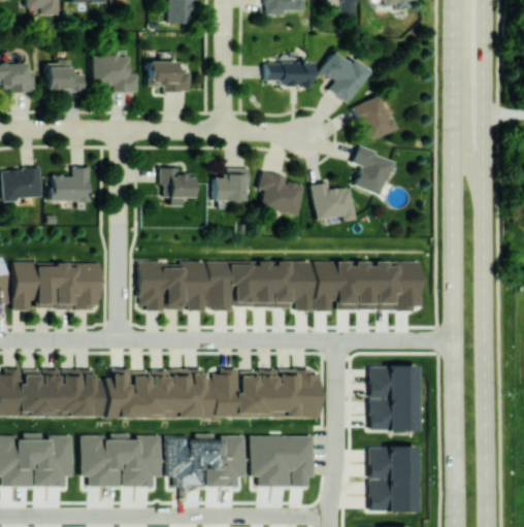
[(42,14),(60,14),(60,0),(27,0),(27,7),(42,7),(42,14)]
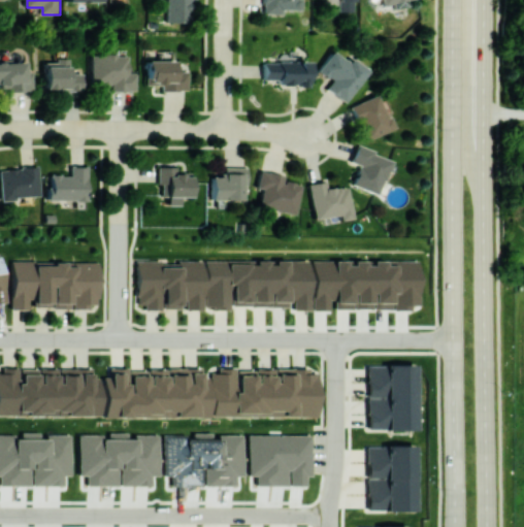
[(169,0),(170,23),(194,23),(193,0),(169,0)]
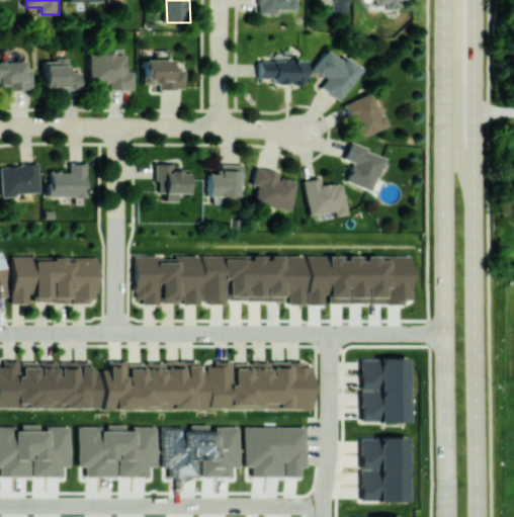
[(260,0),(261,12),(297,11),(296,0),(260,0)]
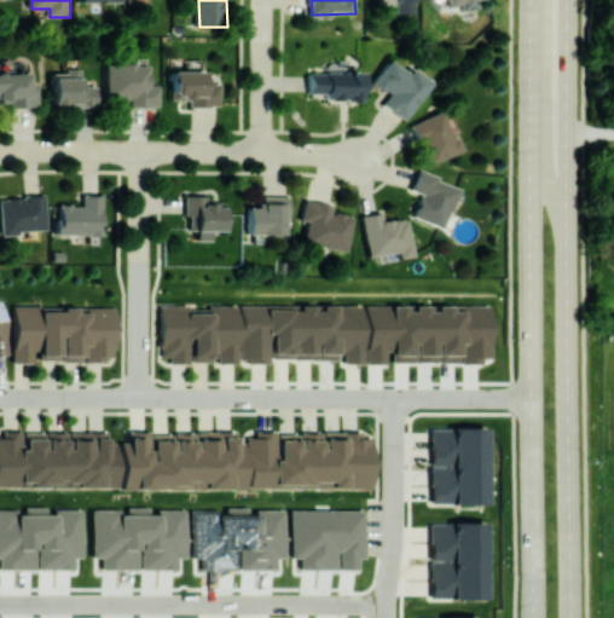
[(418,15),(417,0),(400,0),(400,15),(418,15)]
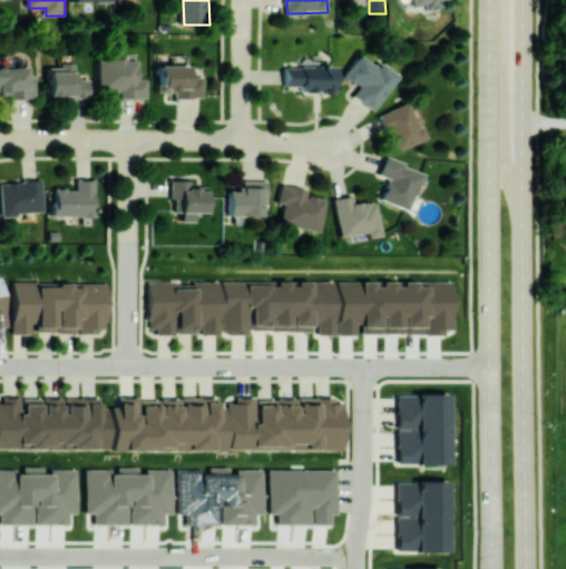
[(376,111),(401,76),(383,62),(380,68),(362,55),(345,77),(360,88),(354,96),(376,111)]
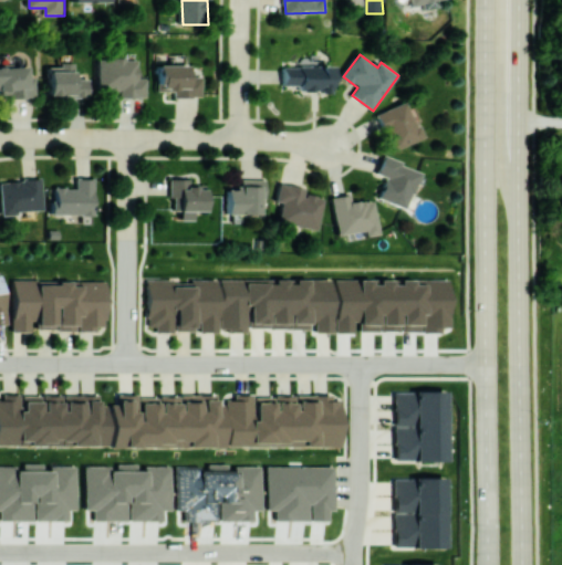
[(148,98),(148,80),(141,79),(141,59),(101,58),(101,91),(122,92),(122,97),(148,98)]
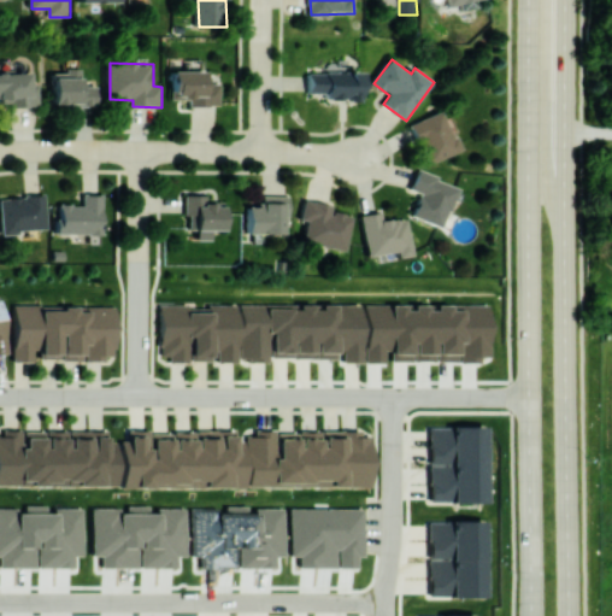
[(99,106),(100,87),(83,87),(83,69),(68,69),(68,74),(57,74),(56,105),(99,106)]
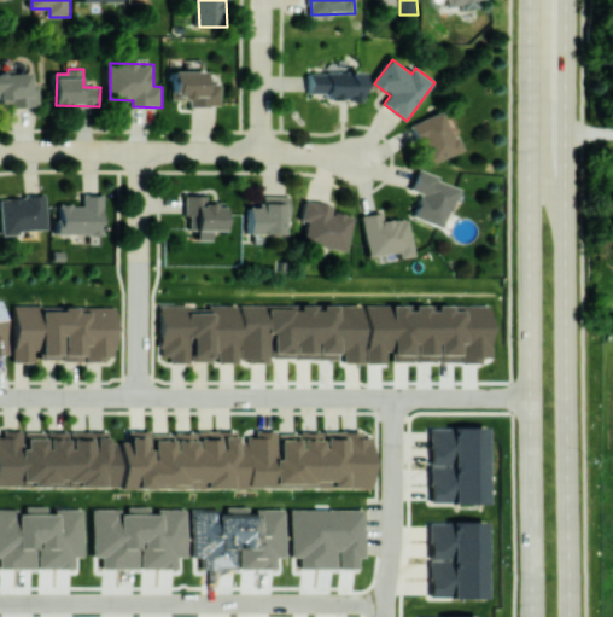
[(208,71),(174,71),(174,99),(192,100),(192,106),(222,106),(222,85),(206,85),(208,71)]
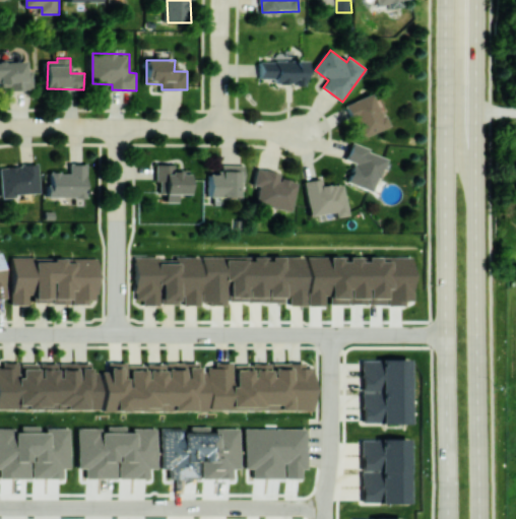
[(27,61),(0,61),(0,82),(1,83),(1,90),(36,89),(35,71),(27,71),(27,61)]
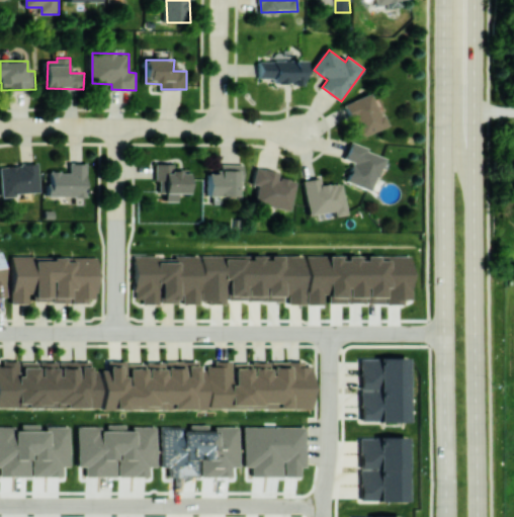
[(306,61),(260,61),(259,78),(274,79),(274,84),(306,85),(306,61)]
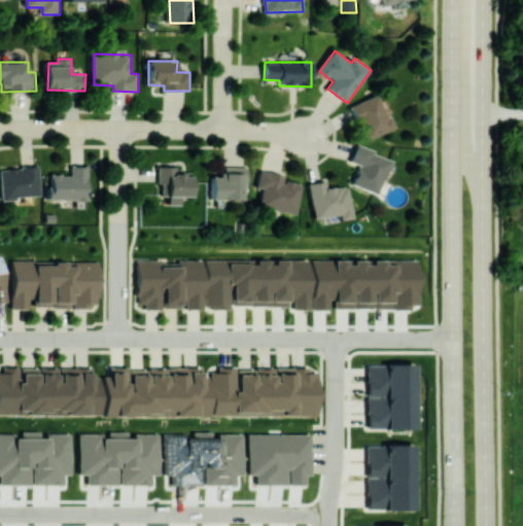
[(393,129),(379,95),(351,106),(367,140),(393,129)]
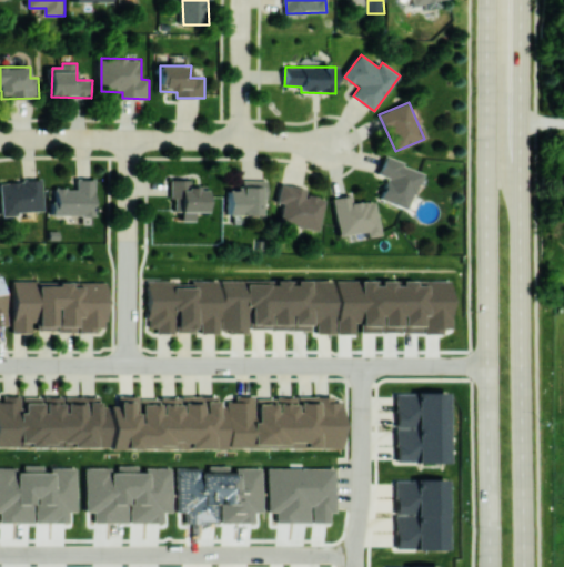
[(422,170),(385,159),(380,175),(389,178),(381,201),(410,210),(422,170)]
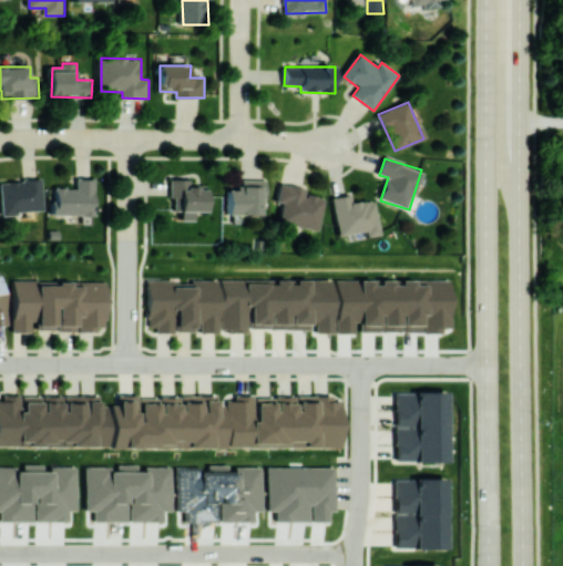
[(53,215),(95,216),(96,179),(79,178),(78,188),(54,188),(53,215)]
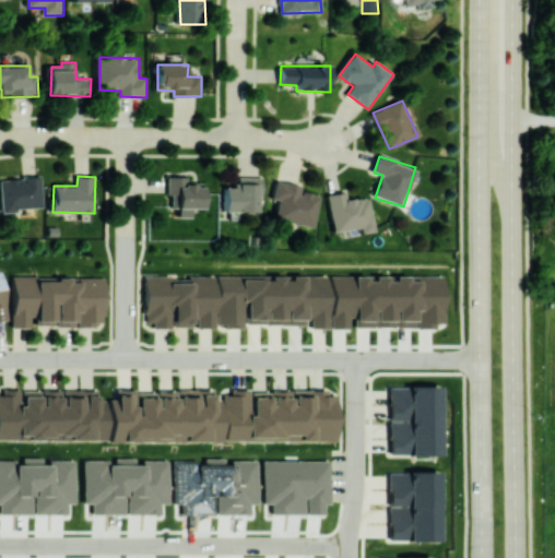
[(180,217),(193,217),(193,209),(205,209),(205,183),(190,182),(190,177),(169,177),(169,196),(174,196),(174,209),(180,209),(180,217)]
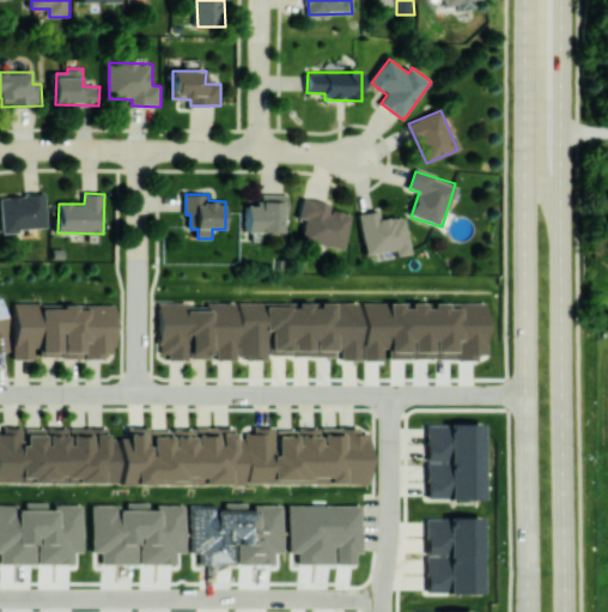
[(2,231),(49,230),(48,195),(1,197),(2,231)]
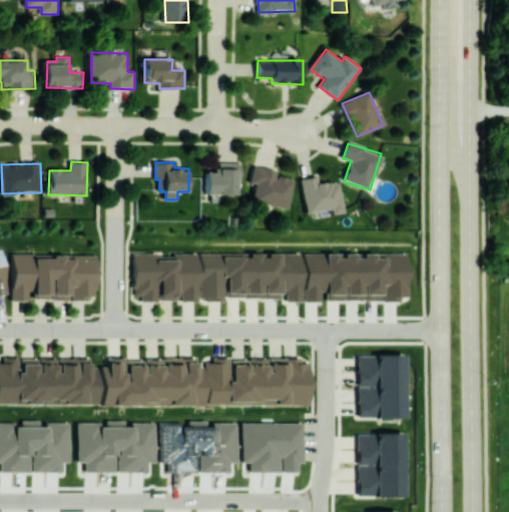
[(236,194),(237,180),(242,180),(242,163),(220,163),(219,171),(207,170),(206,194),(236,194)]
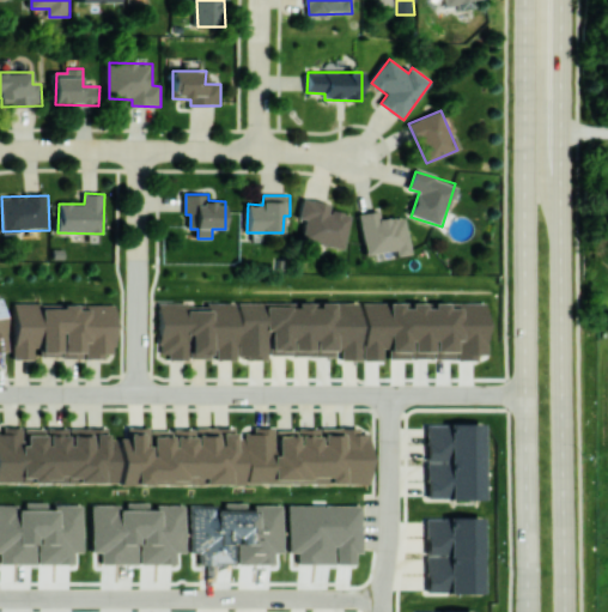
[(345,249),(352,214),(332,211),(333,205),(304,198),(299,218),(306,220),(302,240),(345,249)]
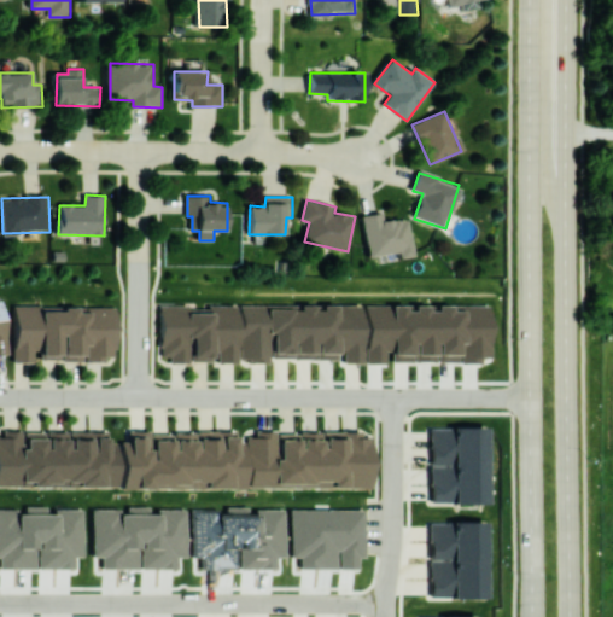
[(409,219),(389,221),(387,211),(363,215),(371,257),(400,252),(401,258),(415,256),(409,219)]
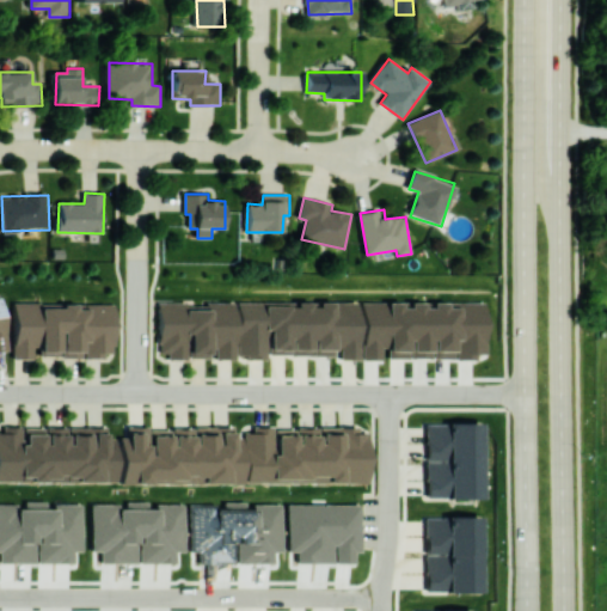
[(0,352),(11,350),(7,297),(0,297),(0,352)]
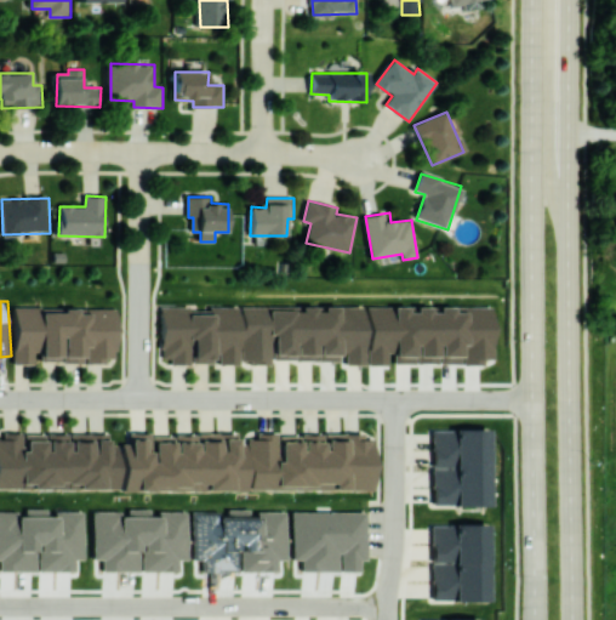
[(244,364),(241,307),(163,310),(164,359),(174,358),(174,365),(217,364),(216,354),(222,354),(222,365),(244,364)]
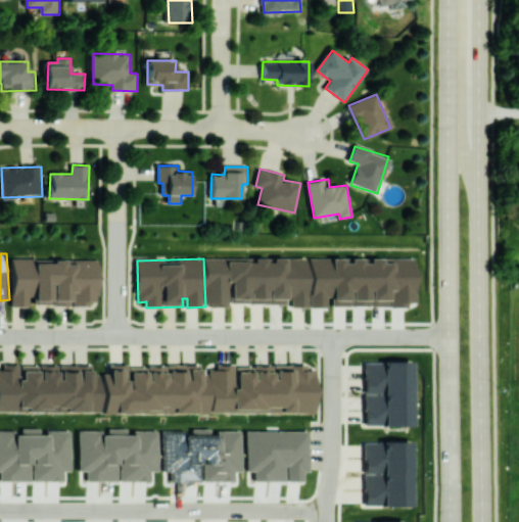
[(419,259),(375,258),(375,259),(270,258),(270,259),(207,258),(206,305),(231,306),(231,303),(292,304),(292,307),(333,309),(333,306),(411,307),(411,302),(418,302),(419,259)]
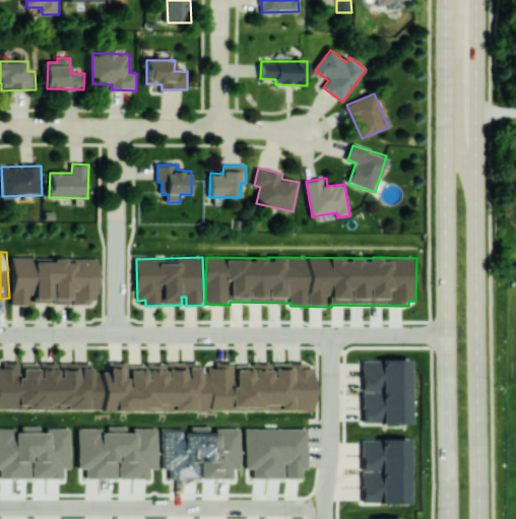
[(101,259),(14,258),(14,305),(34,305),(34,304),(74,304),(74,303),(100,304),(101,259)]
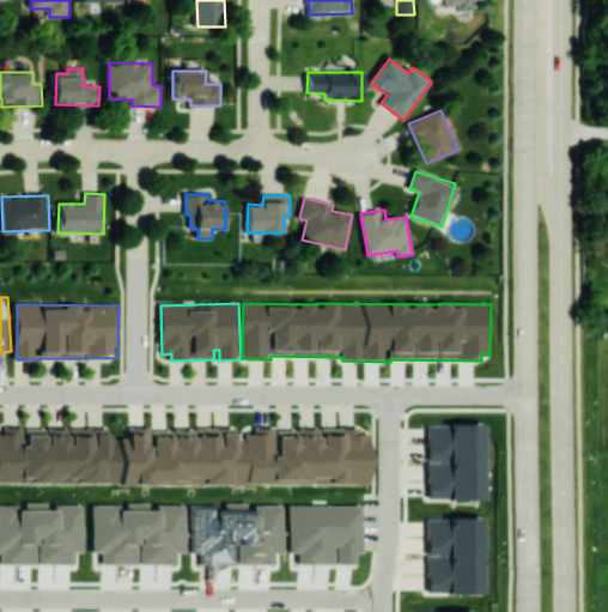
[(486,500),(485,424),(430,424),(430,462),(430,500),(486,500)]
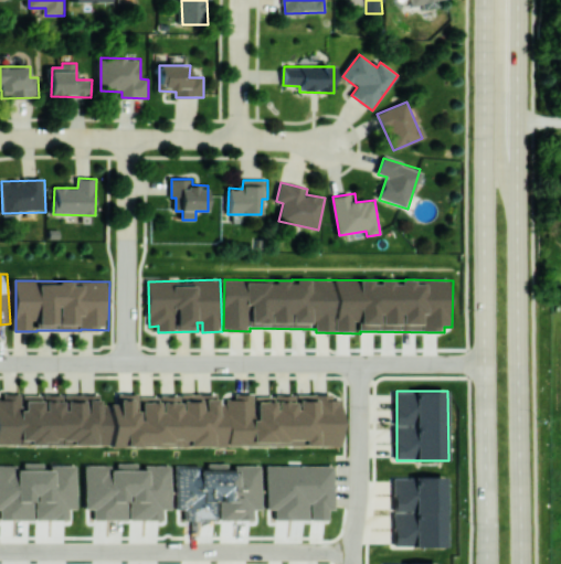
[(224,448),(224,404),(218,404),(218,396),(139,394),(118,394),(118,404),(101,404),(101,396),(0,393),(0,444),(19,445),(19,439),(31,440),(31,442),(72,443),(72,444),(224,448)]
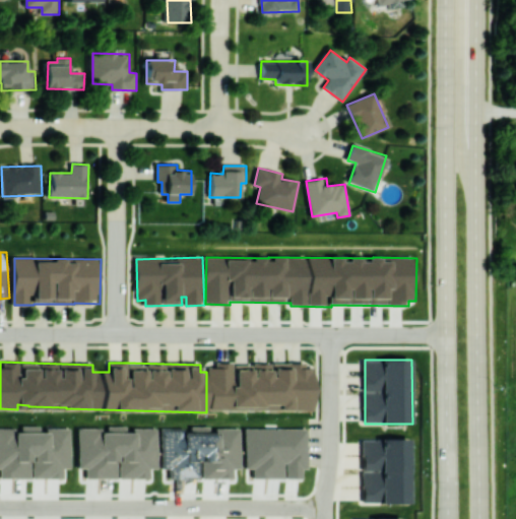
[(314,409),(314,365),(210,365),(210,409),(314,409)]
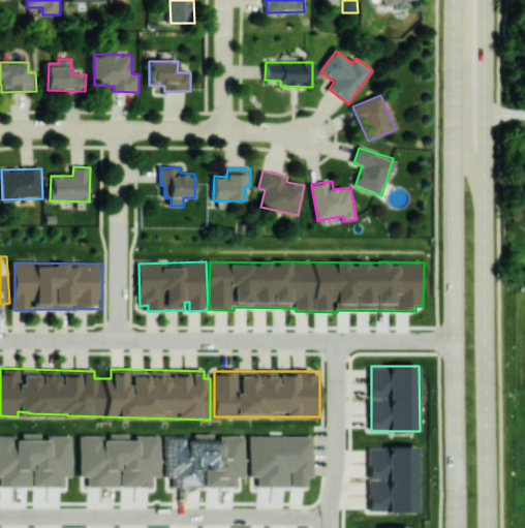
[(1,487),(66,488),(66,476),(74,476),(74,435),(47,435),(47,434),(24,434),(24,437),(0,436),(0,476),(1,477),(1,487)]
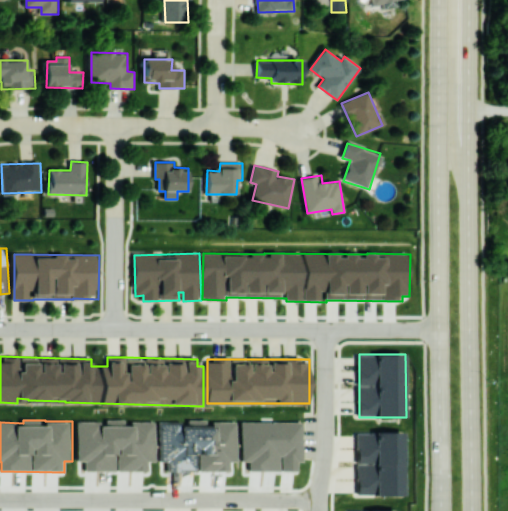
[(79,423),(79,461),(86,461),(86,471),(148,471),(148,461),(157,461),(157,422),(129,422),(129,420),(108,420),(108,423),(79,423)]
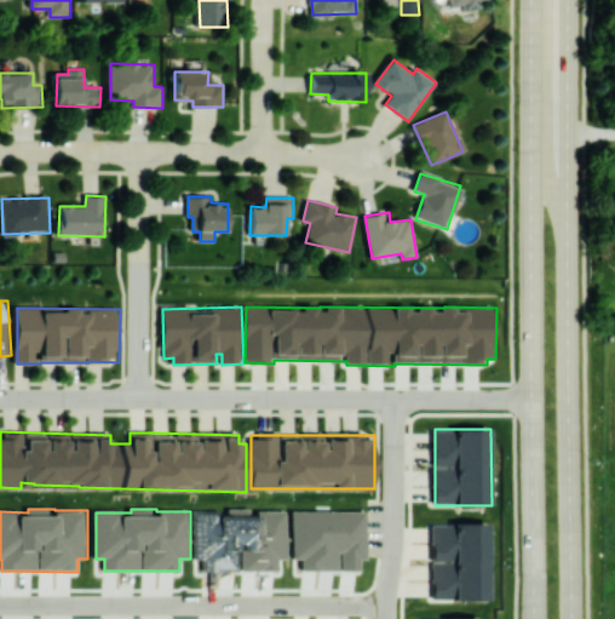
[(223,550),(242,550),(260,550),(262,519),(224,517),(223,550)]
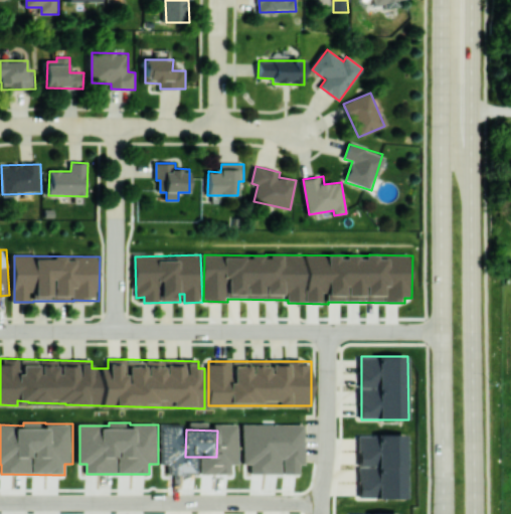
[(407,435),(361,435),(361,499),(407,499),(407,435)]
